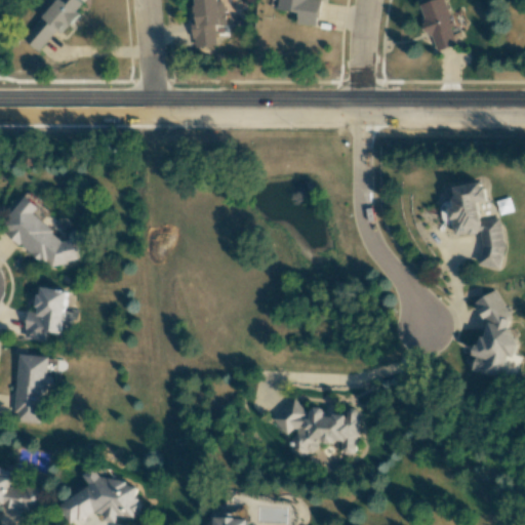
[(83,3),(78,0),(55,0),(24,39),(39,51),(56,30),(62,34),(79,13),(77,10),(83,3)]
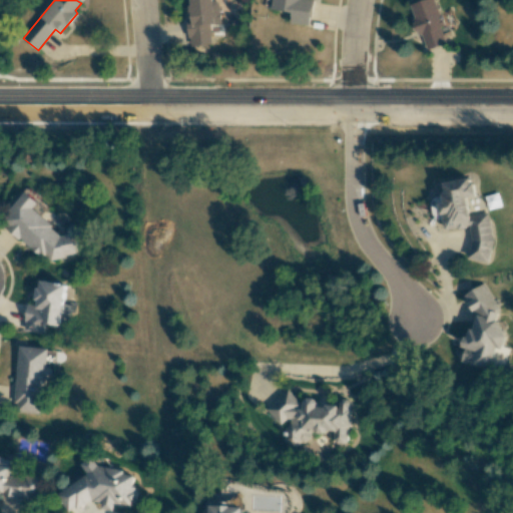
[(209,25),(220,23),(218,1),(213,1),(212,0),(189,0),(191,19),(186,19),(189,46),(211,44),(209,25)]
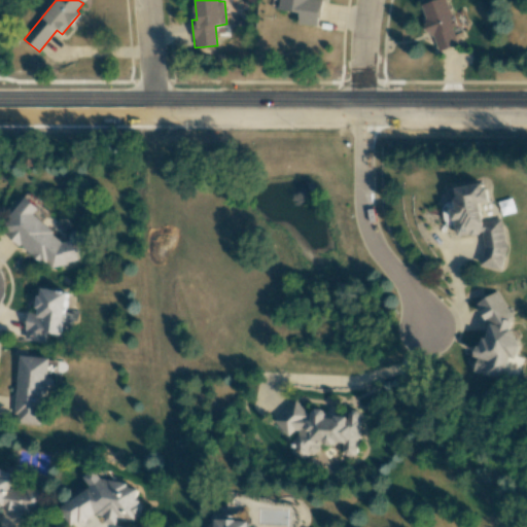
[(273,0),(272,8),(300,12),(299,24),(318,27),(321,0),(273,0)]
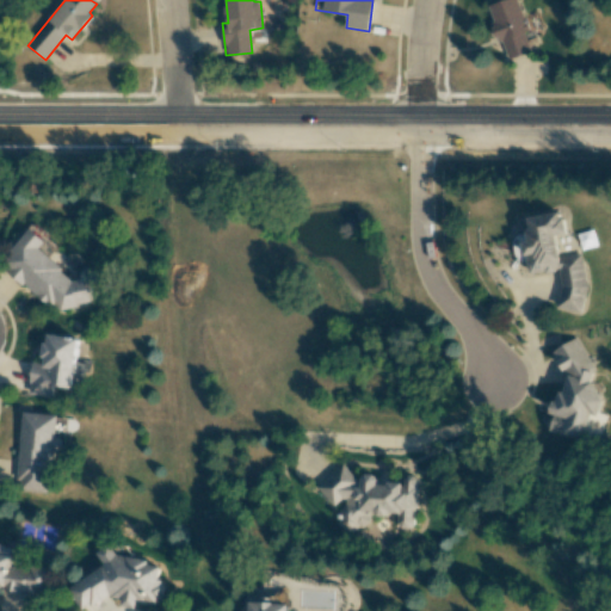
[(503,0),(487,6),(507,60),(530,51),(524,32),(528,30),(517,0),(503,0)]
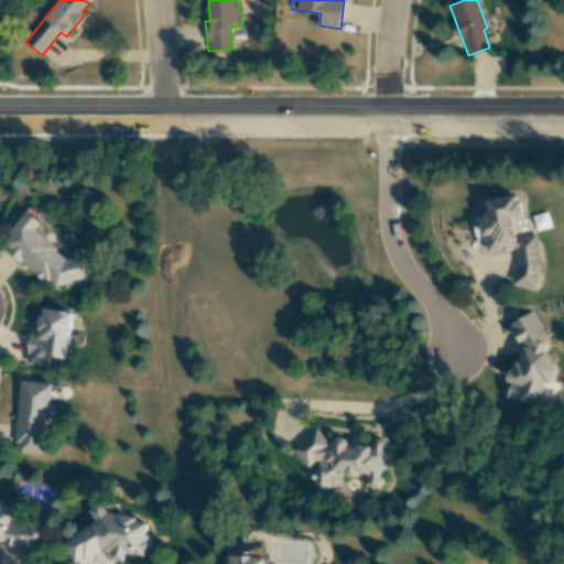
[(537,234),(516,237),(513,218),(522,216),(519,195),(487,201),(488,207),(484,228),(487,252),(502,250),(505,251),(516,249),(518,264),(514,284),(537,289),(541,266),(537,234)]
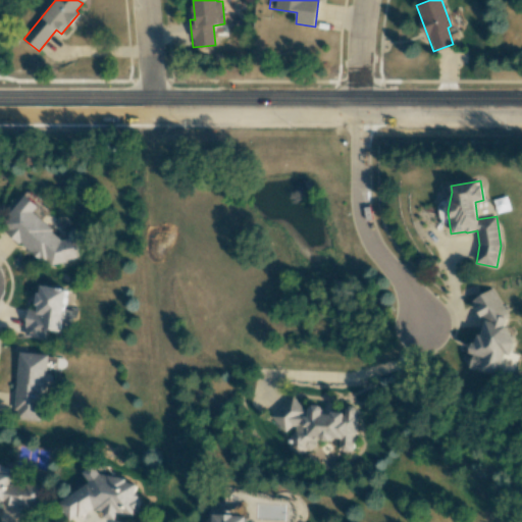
[(73,237),(63,239),(33,212),(39,206),(25,196),(4,220),(6,231),(41,262),(46,261),(51,264),(77,259),(73,237)]
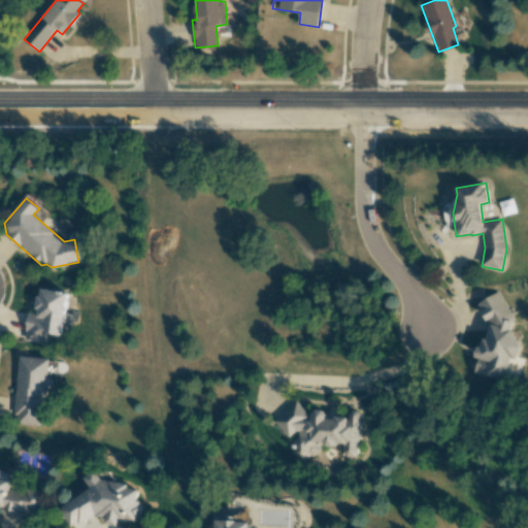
[(60,335),(68,293),(40,288),(35,314),(28,312),(24,340),(43,343),(45,333),(60,335)]
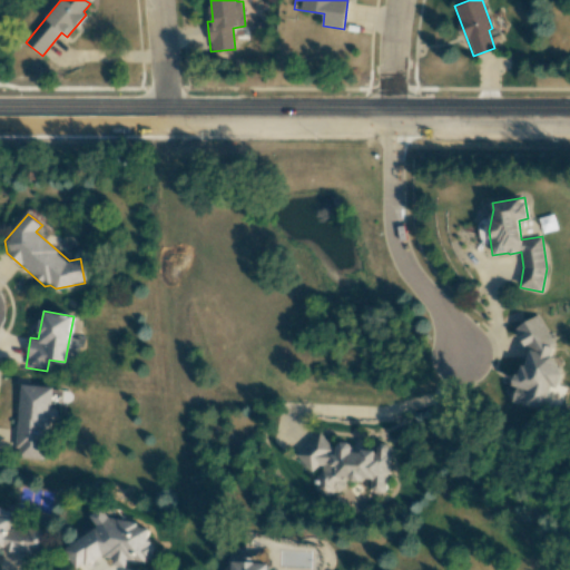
[(544,411),(551,390),(558,385),(561,374),(551,355),(554,344),(538,315),(516,327),(529,353),(526,364),(520,367),(514,385),(517,389),(512,401),(544,411)]
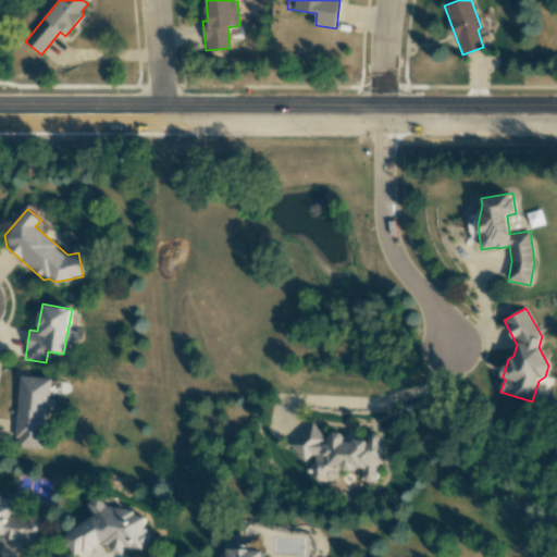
[(15,448),(45,449),(46,411),(57,411),(58,400),(50,399),(51,378),(19,376),(15,448)]
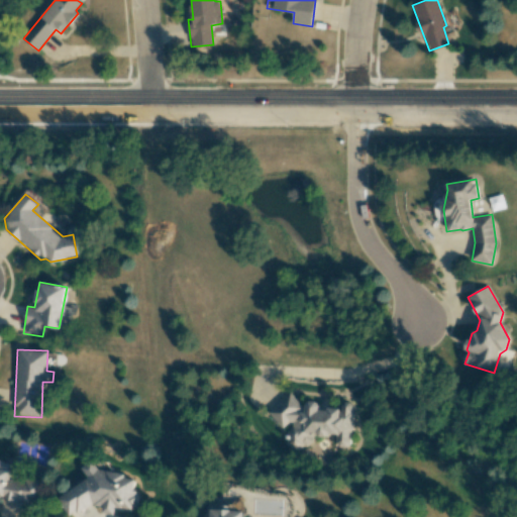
[(350,447),(353,403),(343,402),(342,409),(328,408),(324,411),(315,402),(310,401),(304,407),(291,393),(269,412),(280,424),(289,425),(288,444),(289,446),(304,447),(318,435),(336,436),(336,446),(350,447)]
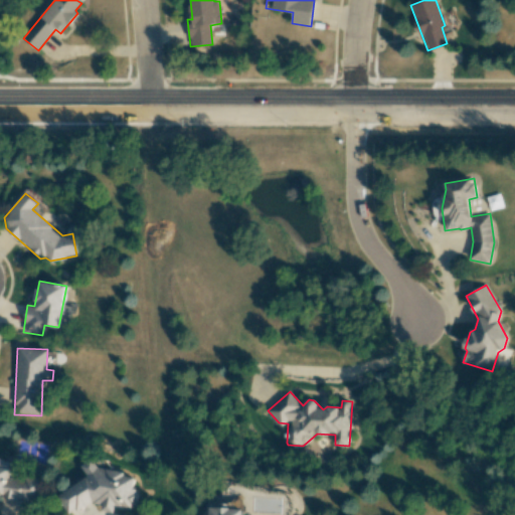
[(0,496),(41,503),(44,483),(9,477),(12,461),(0,459),(0,496)]
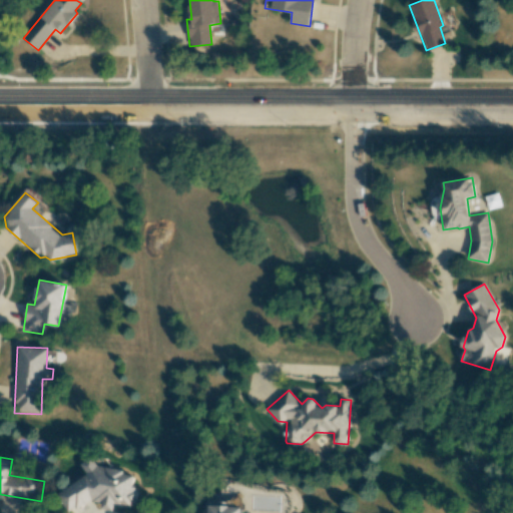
[(87,474),(57,494),(69,511),(75,507),(80,508),(89,501),(98,502),(103,509),(111,510),(117,506),(128,508),(136,502),(137,493),(133,486),(134,476),(126,474),(122,470),(98,466),(92,457),(81,465),(87,474)]
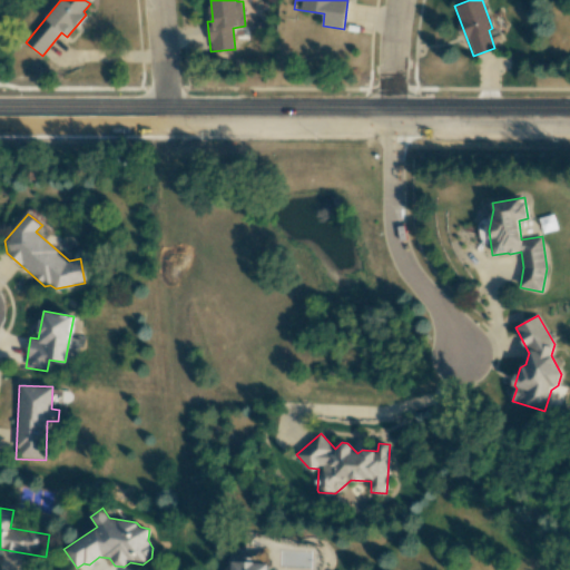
[(268,569),(271,557),(234,554),(233,569),(268,569)]
